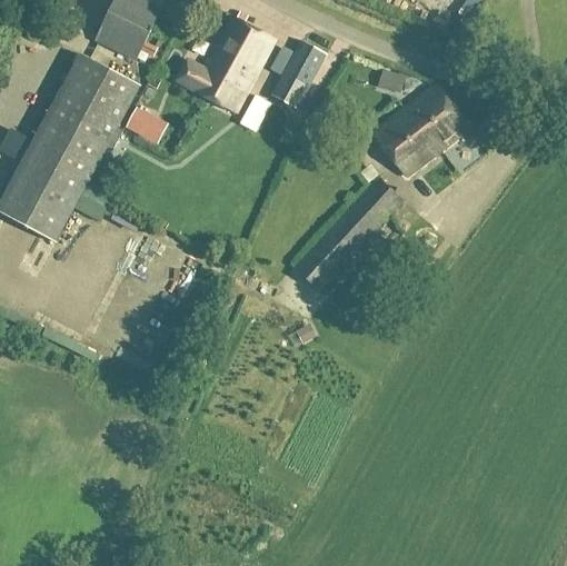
[(133,59),(159,9),(140,0),(112,0),(93,39),(133,59)]
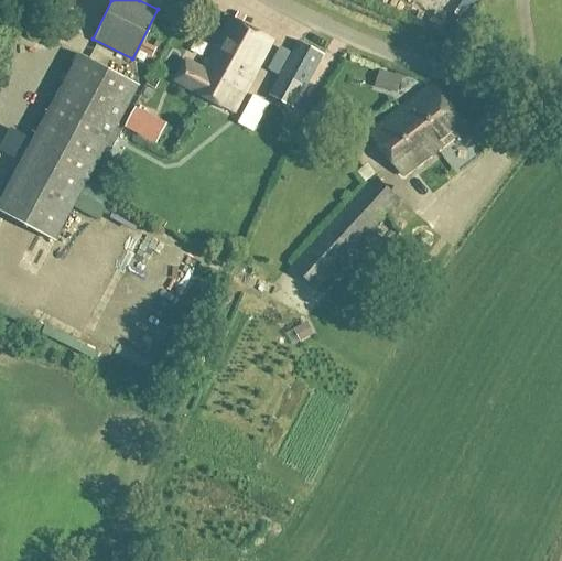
[(242,54),(256,29),(229,14),(201,67),(184,58),(173,78),(195,89),(194,89),(203,94),(216,69),(226,75),(231,64),(225,61),(231,49),(242,54)]
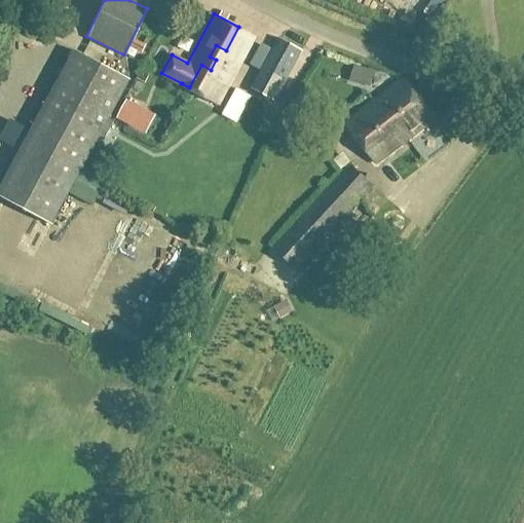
[(211,70),(201,65),(189,87),(216,102),(252,35),(238,27),(226,50),(216,45),(210,57),(216,60),(211,70)]
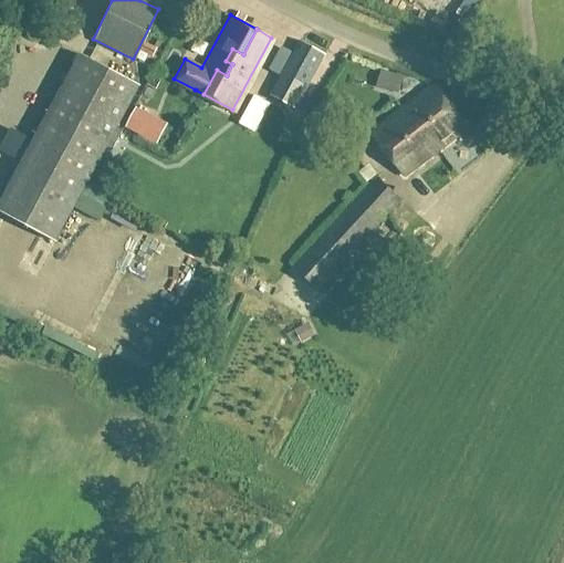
[(322,52),(299,39),(269,93),(292,106),(322,52)]
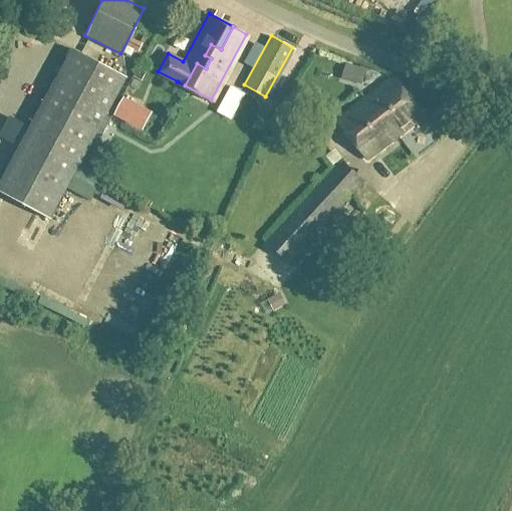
[(109,116),(104,113),(124,76),(71,48),(0,179),(0,192),(48,218),(65,187),(88,199),(100,178),(76,165),(95,130),(100,133),(109,116)]
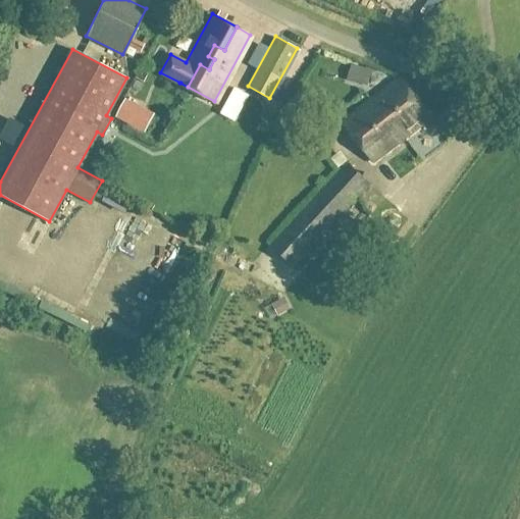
[(367,101),(399,141),(428,117),(398,78),(367,101)]
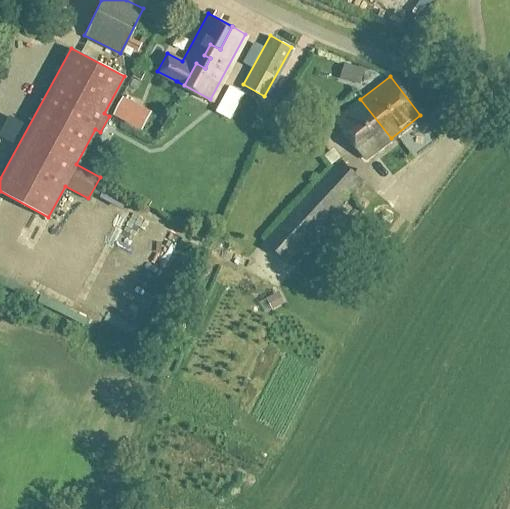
[(216,109),(231,118),(246,92),(231,84),(216,109)]
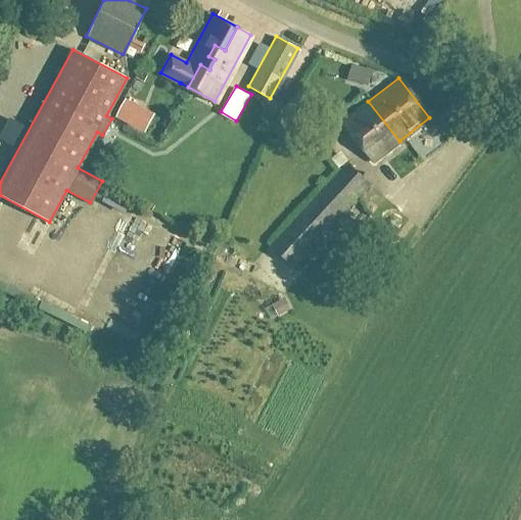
[(123,100),(113,117),(130,126),(139,107),(123,100)]
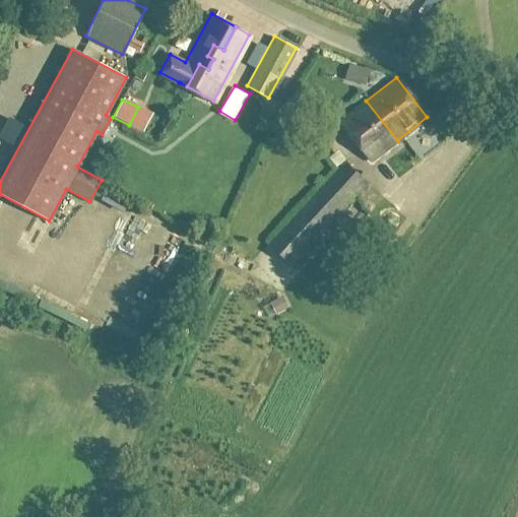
[(397,140),(366,101),(337,122),(369,163),(397,140)]
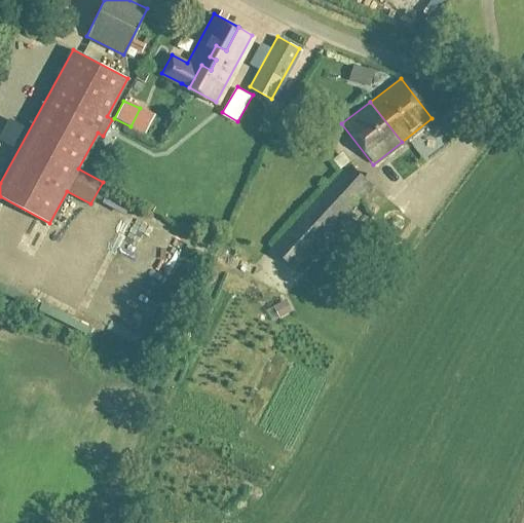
[(293,267),(370,184),(347,162),(269,246),(293,267)]
